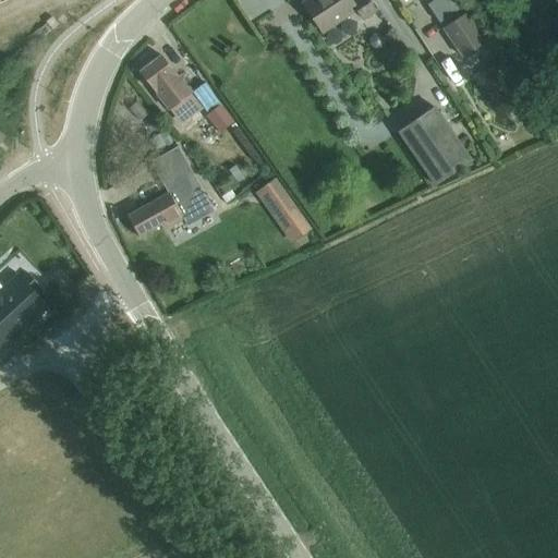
[(303,0),(302,1),(323,31),(356,9),(363,17),(375,10),(367,0),(303,0)]
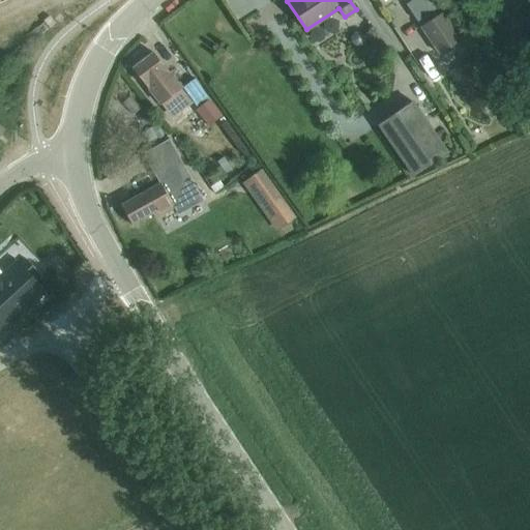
[(422,28),(442,13),(433,0),(414,0),(406,6),(417,24),(418,23),(422,28)]
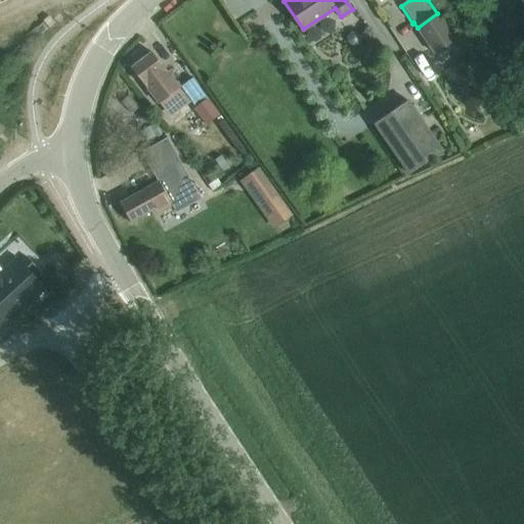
[(417,29),(435,55),(456,40),(437,13),(418,28),(417,29)]
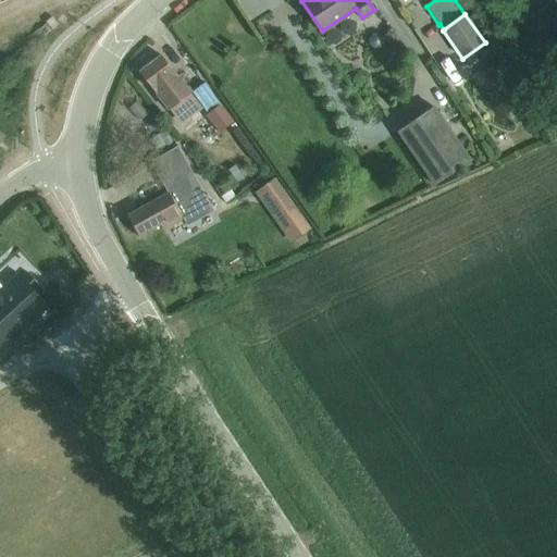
[(139,73),(166,108),(188,90),(161,56),(139,73)]
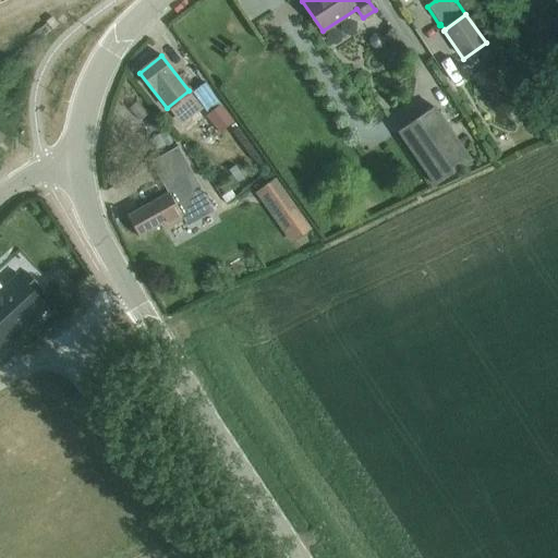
[(223,110),(205,84),(192,93),(210,119),(223,110)]
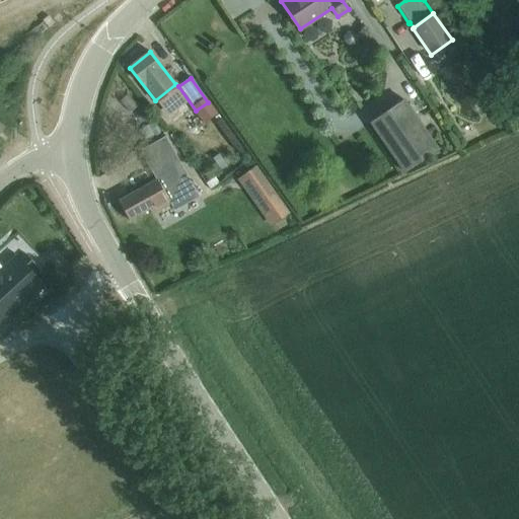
[(370,121),(404,169),(438,146),(403,97),(370,121)]
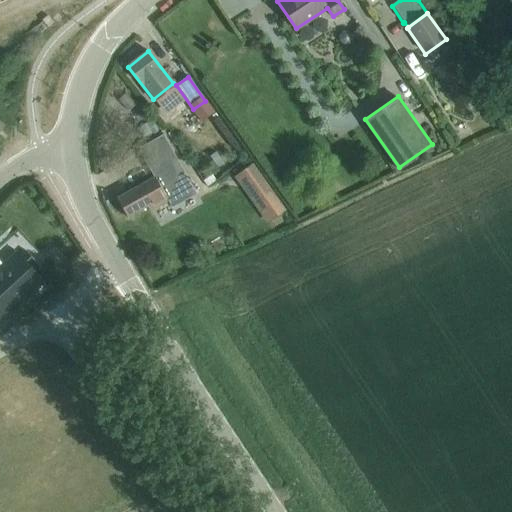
[(153,115),(143,122),(152,135),(162,129),(153,115)]
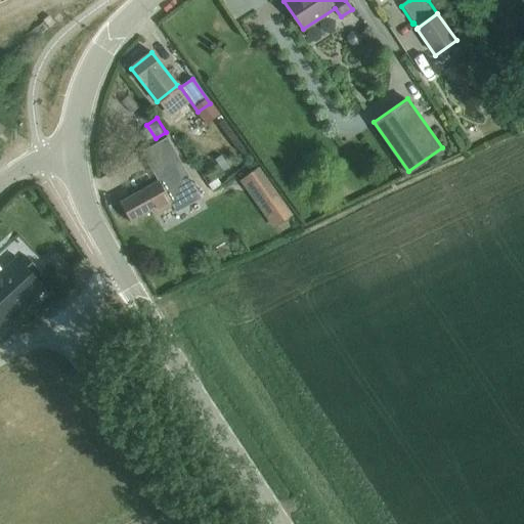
[(133,197),(120,204),(130,223),(155,209),(158,214),(172,206),(175,213),(201,199),(167,138),(141,153),(158,182),(133,197)]
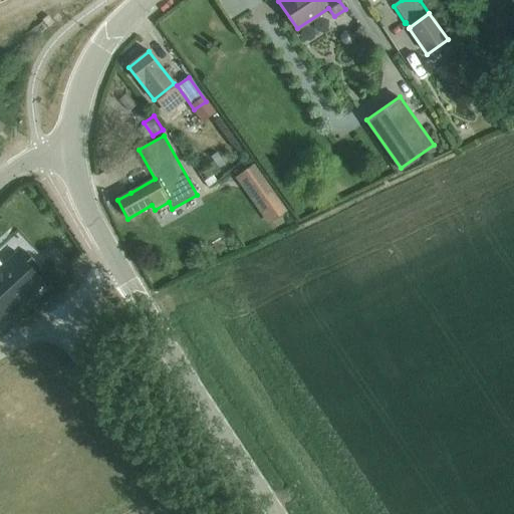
[(217,199),(209,188),(186,203),(193,215),(217,199)]
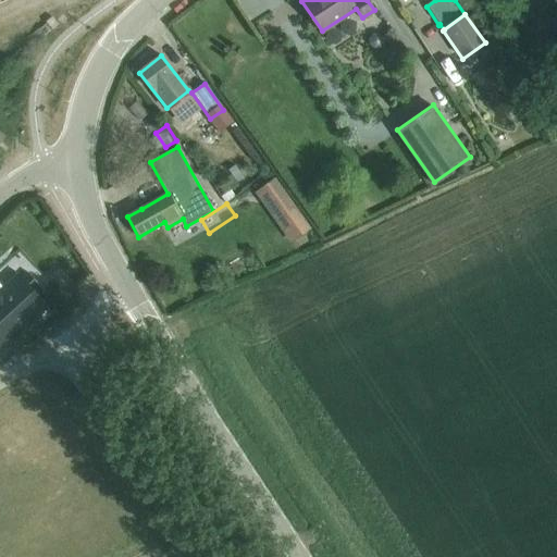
[(0,349),(48,308),(42,301),(49,296),(28,273),(23,279),(17,273),(0,288),(0,349)]
